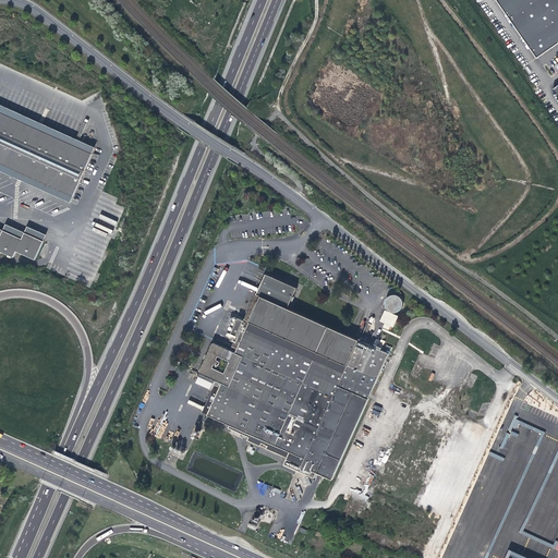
[(557,44),(557,0),(497,0),(537,59),(557,44)]
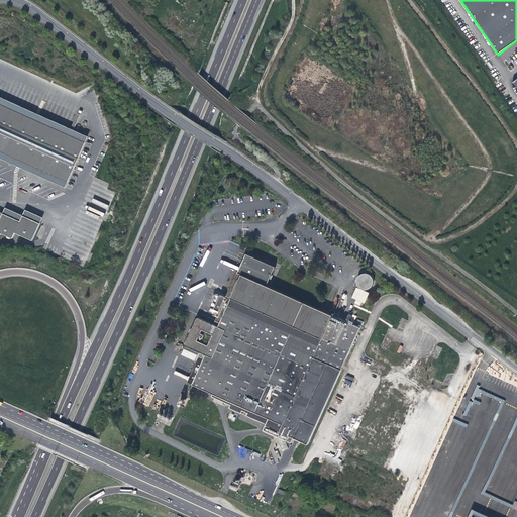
[(0,150),(69,182),(86,143),(0,103),(0,150)]
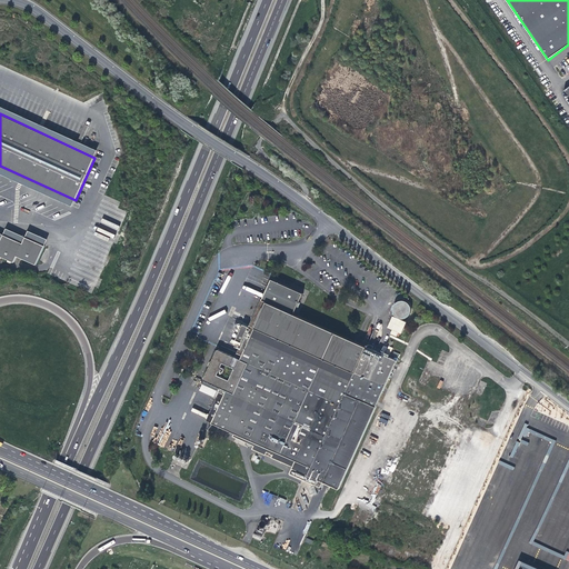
[(0,173),(72,207),(76,200),(0,166),(0,173)]
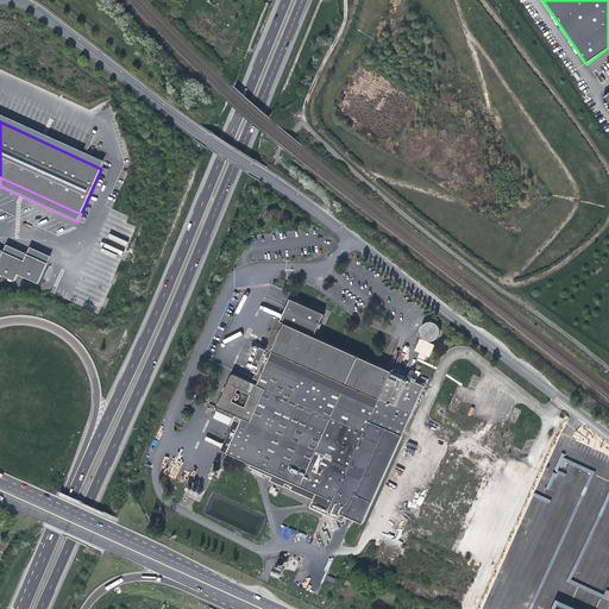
[(7,244),(4,251),(24,261),(27,253),(7,244)]
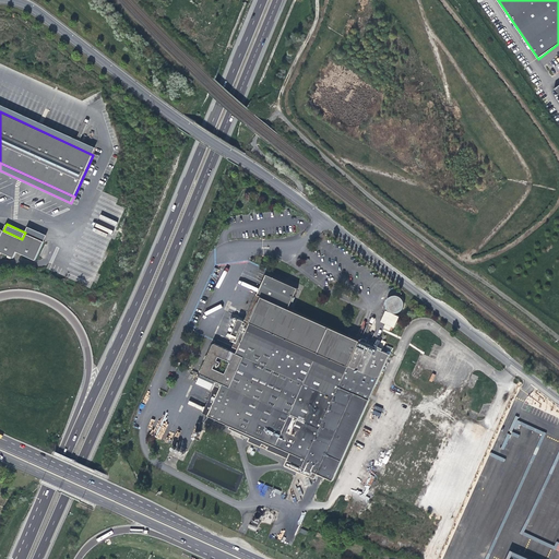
[(44,241),(25,233),(22,239),(3,230),(1,237),(0,236),(0,251),(14,259),(16,252),(35,260),(44,241)]
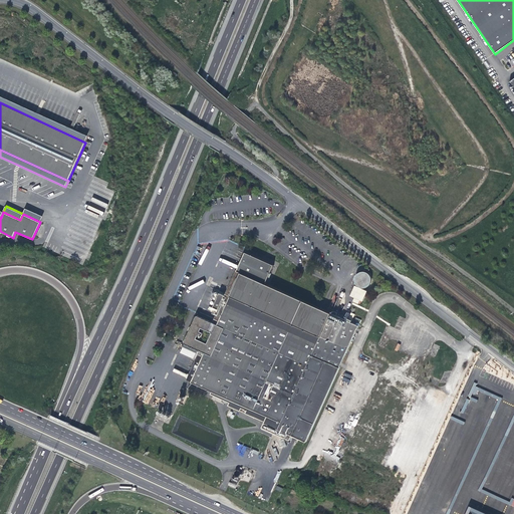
[(229,287),(227,291),(229,291),(216,319),(215,318),(213,322),(198,315),(197,316),(185,342),(185,343),(186,344),(200,350),(199,354),(200,355),(199,357),(198,356),(196,360),(197,361),(196,363),(195,362),(193,366),(194,367),(193,368),(192,368),(190,372),(192,372),(191,374),(190,374),(188,378),(189,378),(188,380),(274,419),(282,423),(279,430),(307,442),(359,325),(352,322),(355,314),(351,312),(348,320),(238,271),(237,273),(236,272),(234,277),(235,277),(235,278),(234,278),(232,281),(233,282),(232,282),(230,286),(231,286),(230,287),(229,287)]
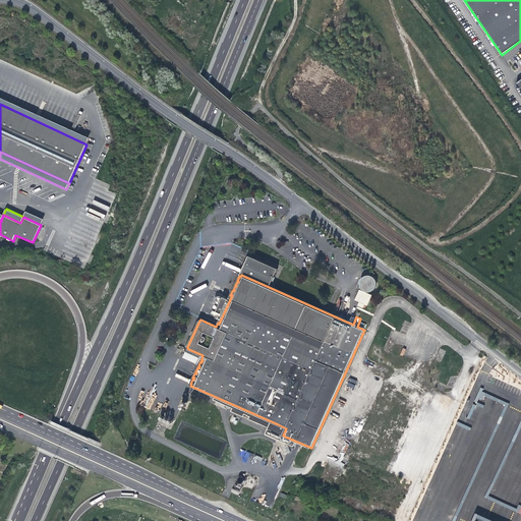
[(361,289),(356,299),(360,301),(359,305),(364,307),(366,304),(368,305),(373,295),(367,292),(368,292),(369,292),(370,292),(373,291),(374,290),(375,289),(377,288),(377,286),(378,283),(377,281),(377,280),(375,279),(374,277),(372,276),(371,276),(368,276),(366,276),(364,277),(362,278),(361,280),(361,281),(361,285),(361,287),(362,288),(363,290),(361,289)]
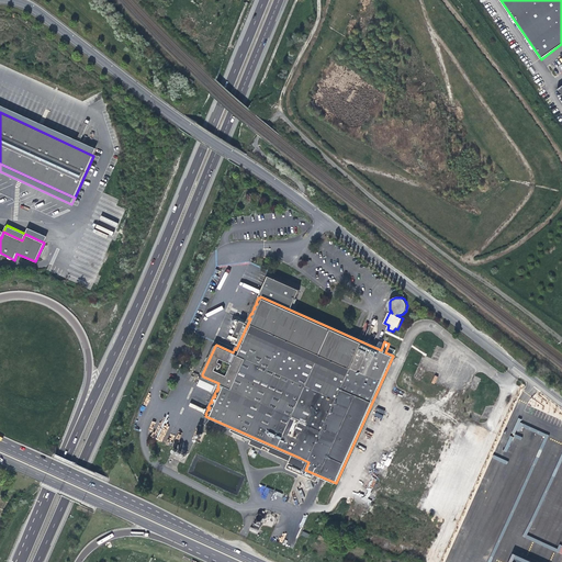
[(234,335),(239,338),(247,322),(242,319),(234,335)]
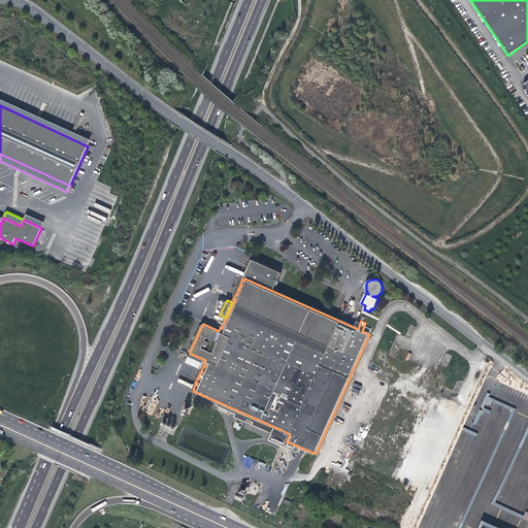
[(527,422),(510,475),(518,479),(515,487),(521,489),(520,494),(527,496),(527,422)]
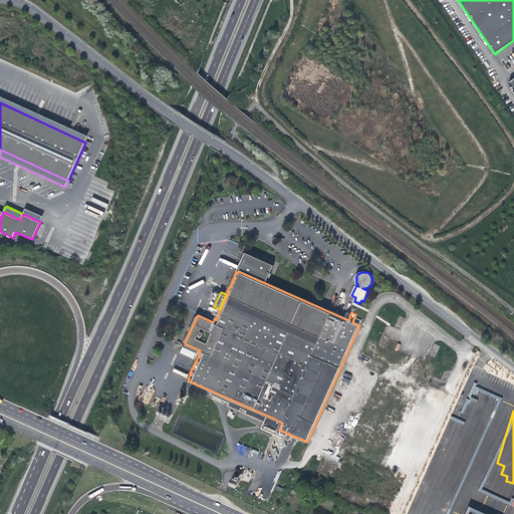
[(282,423),(274,419),(270,428),(278,432),(279,430),(282,423)]
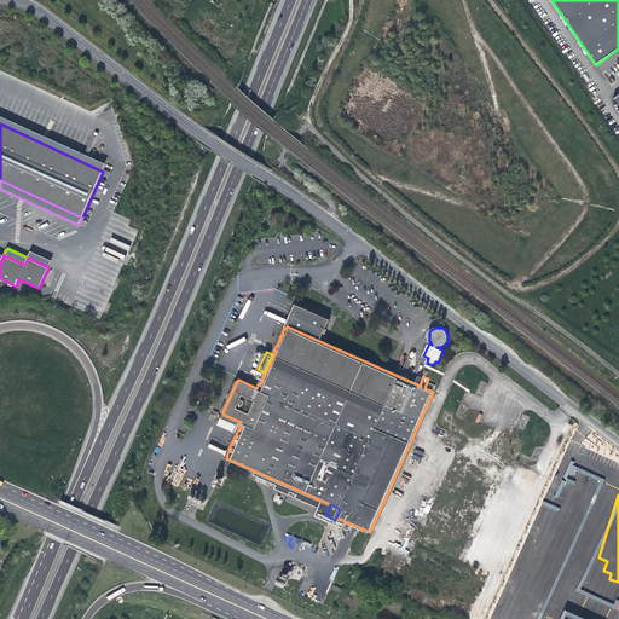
[(618,609),(618,600),(615,600),(614,605),(600,599),(599,601),(618,609)]
